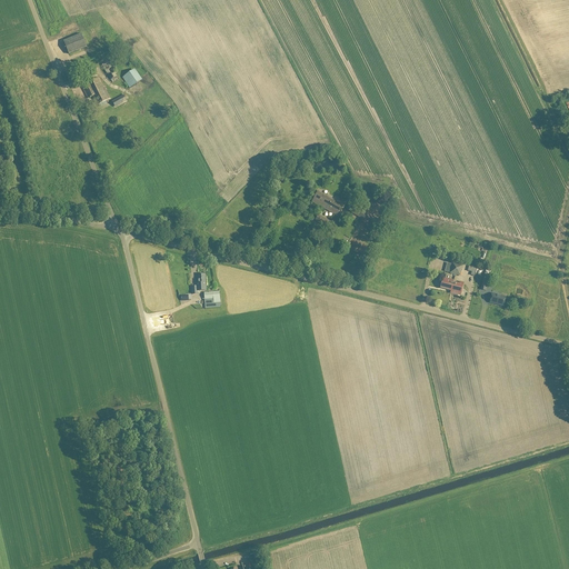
[(69,55),(87,48),(81,35),(63,41),(69,55)]
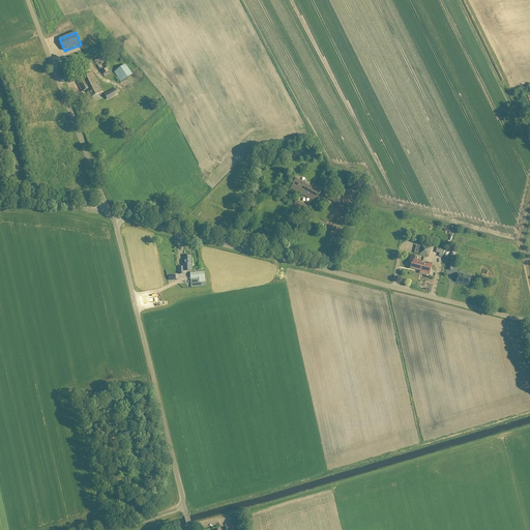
[(104,75),(107,72),(101,64),(105,62),(102,60),(97,63),(104,75)]
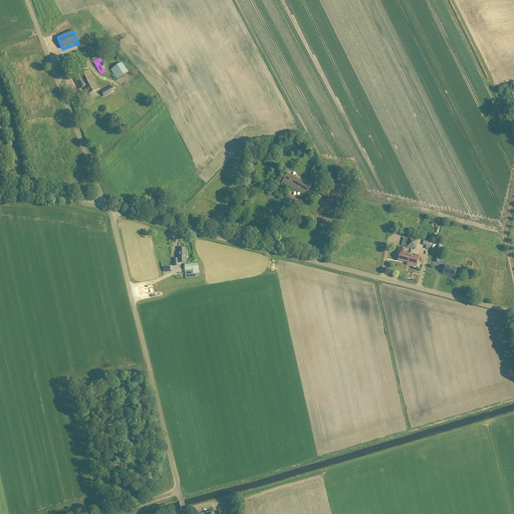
[(111,71),(118,81),(130,73),(122,63),(111,71)]
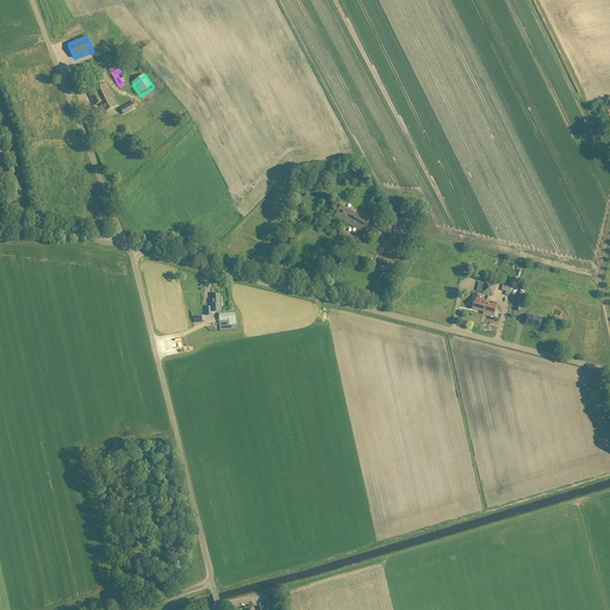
[(103,114),(117,107),(111,94),(110,95),(105,83),(87,93),(93,106),(98,104),(103,114)]
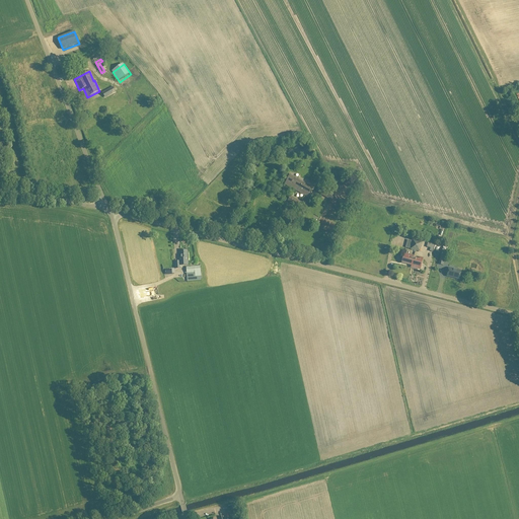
[(109,96),(116,93),(113,87),(106,90),(109,96)]
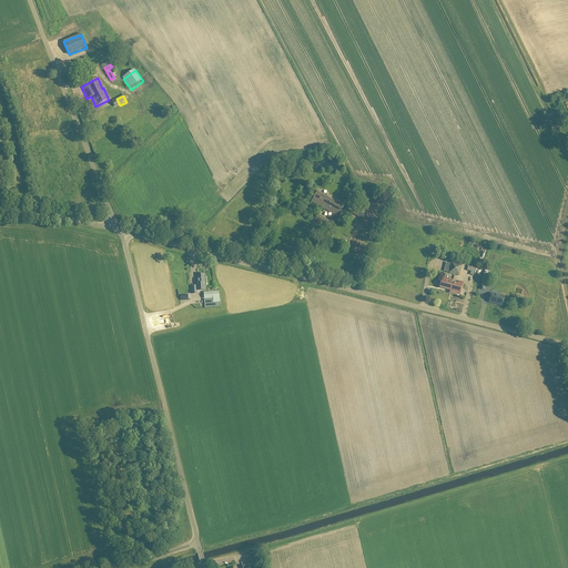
[(335,215),(342,205),(317,191),(312,202),(335,215)]
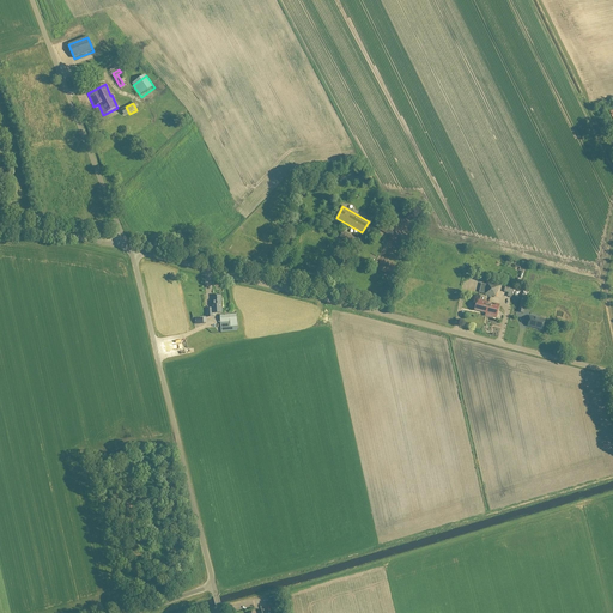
[(394,230),(381,223),(377,230),(389,237),(394,230)]
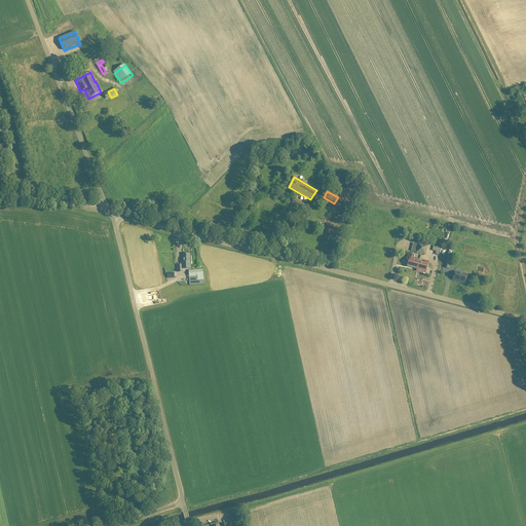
[(301,211),(304,204),(295,199),(292,204),(301,211)]
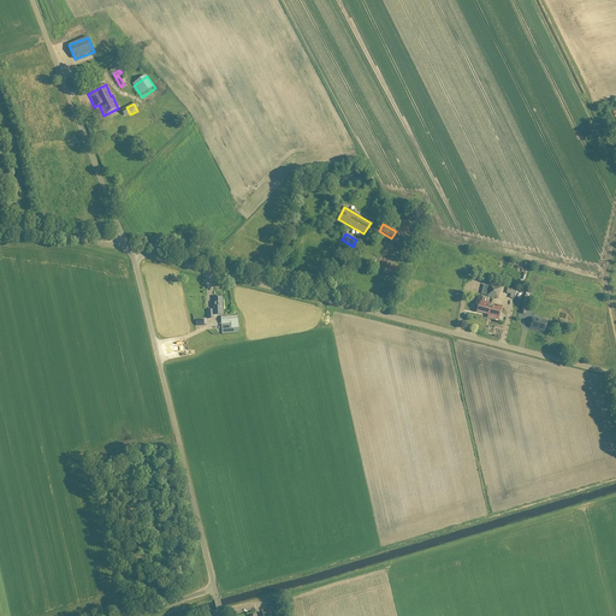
[(490,286),(487,296),(497,298),(501,289),(490,286)]
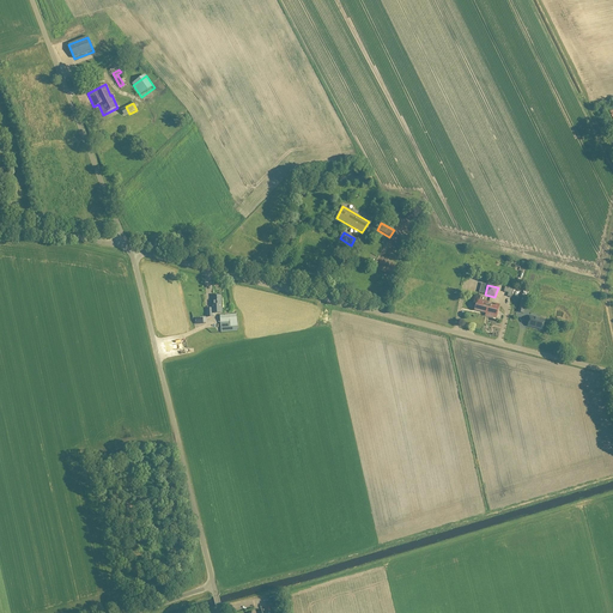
[(212,297),(213,307),(211,307),(212,309),(207,309),(207,317),(213,317),(212,314),(222,314),(220,297),(212,297)]
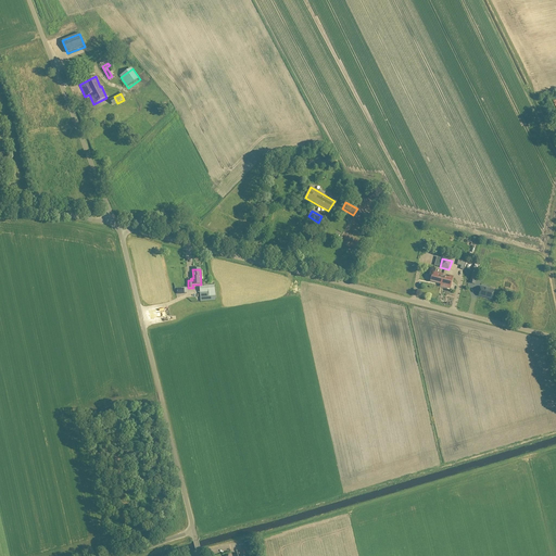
[(432,273),(430,281),(441,285),(443,277),(443,275),(432,273)]
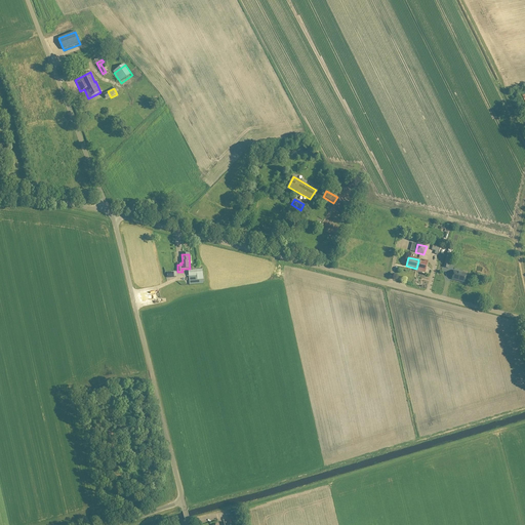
[(512,270),(514,264),(487,257),(486,263),(487,264),(488,260),(494,261),(493,266),(512,270)]
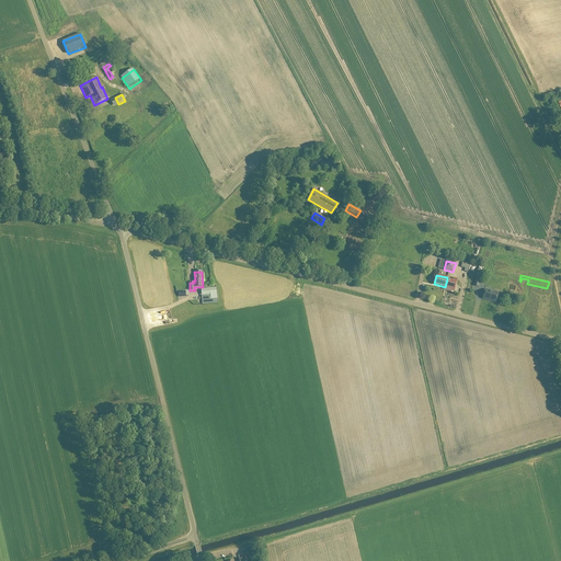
[(445,287),(444,289),(454,292),(457,279),(453,279),(453,282),(447,279),(445,287)]
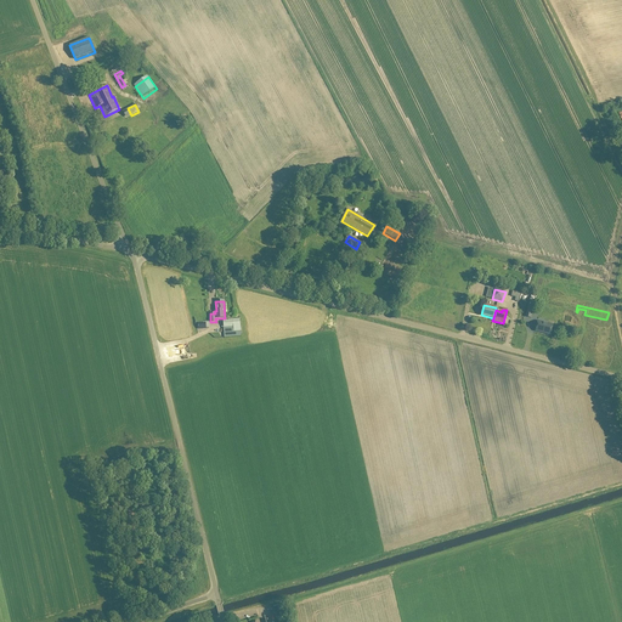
[(538,322),(536,332),(549,335),(552,326),(538,322)]
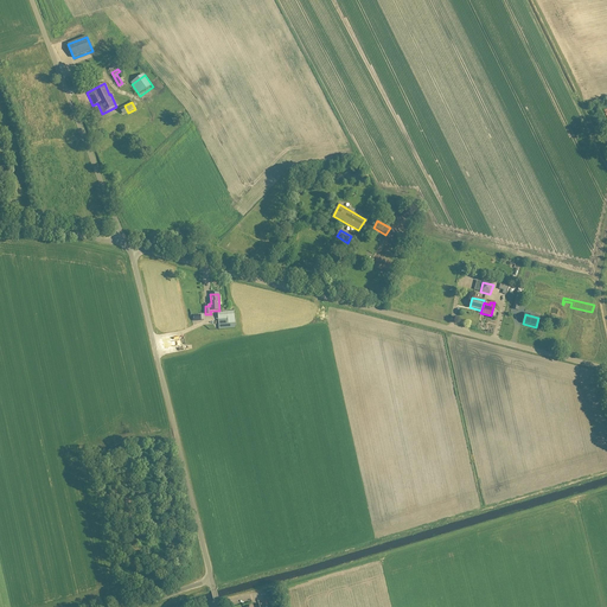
[(267,593),(269,605),(278,602),(275,590),(267,593)]
